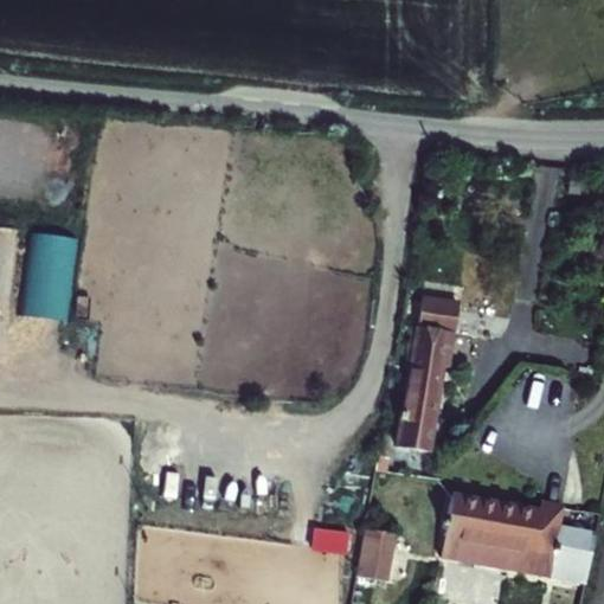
[(74,232),(17,230),(13,316),(69,319),(74,232)]
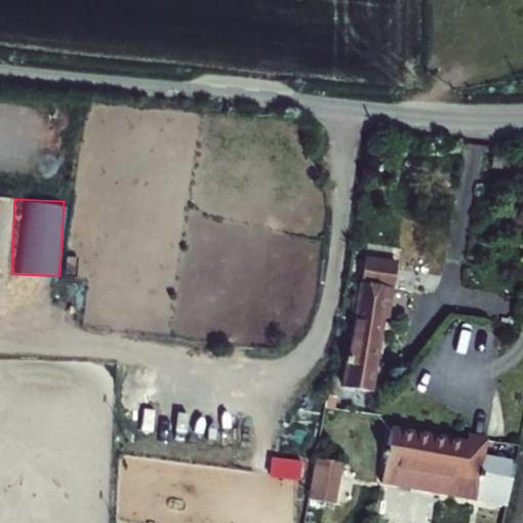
[(361,282),(346,280),(343,305),(356,306),(361,282)]
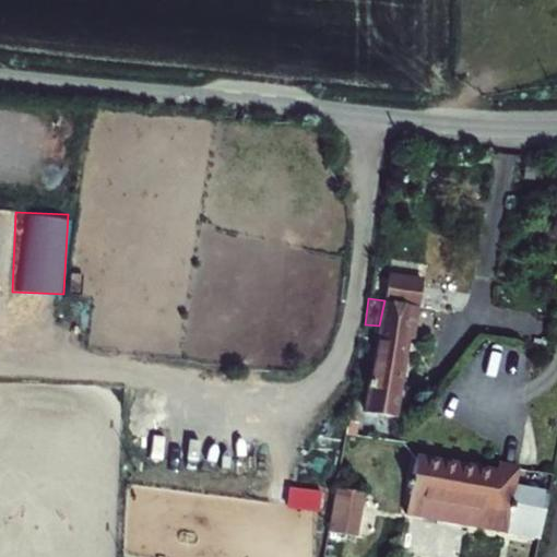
[(419,306),(384,300),(366,412),(399,417),(412,336),(416,338),(419,306)]
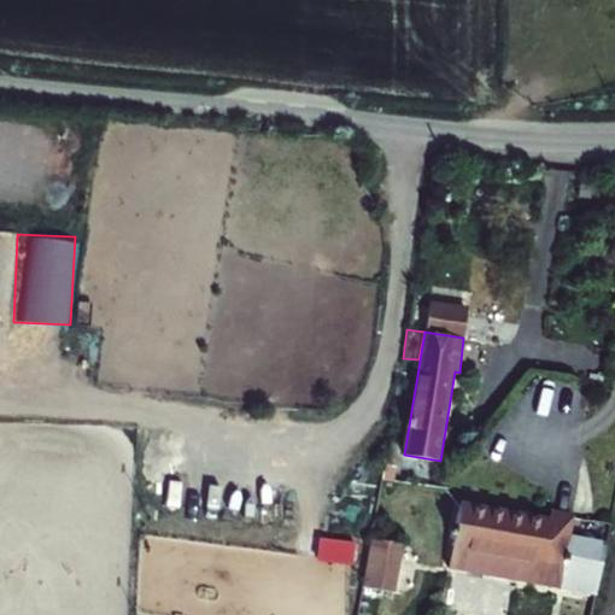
[(460,502),(449,568),(598,593),(607,539),(570,533),(573,514),(552,510),(551,516),(460,502)]
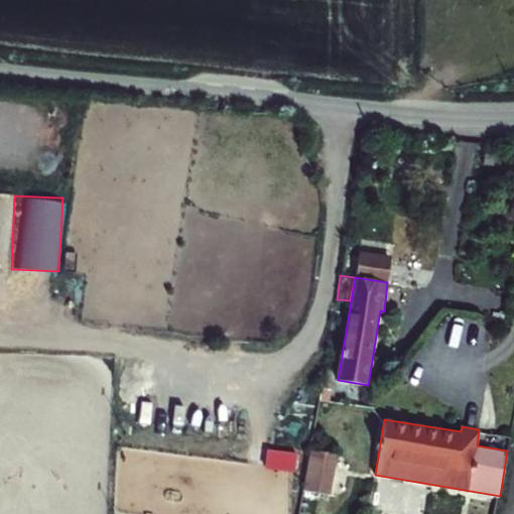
[(309,454),(280,450),(279,465),(308,468),(309,454)]
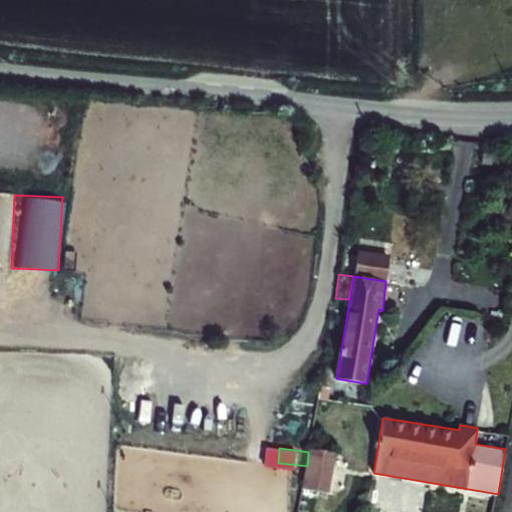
[(341,454),(312,450),(306,490),(335,494),(341,454)]
